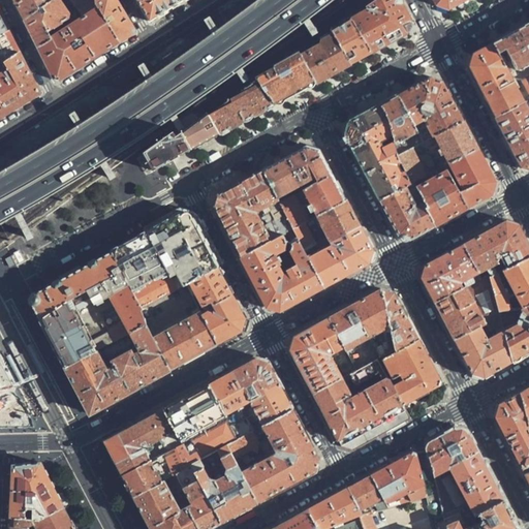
[(16,0),(17,1),(26,19),(52,0),(16,0)]
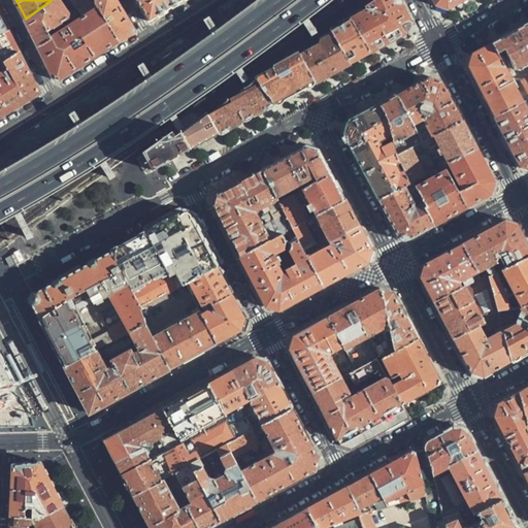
[(37,42),(39,46),(53,38),(48,31),(69,18),(70,14),(61,0),(52,0),(26,19),(37,42)]
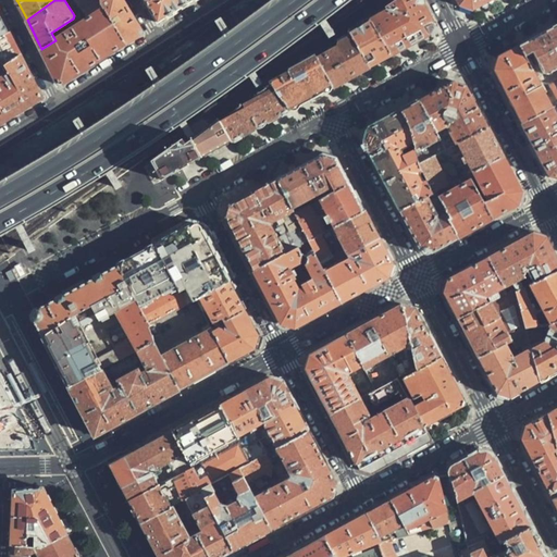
[(76,0),(88,20),(103,9),(98,0),(76,0)]
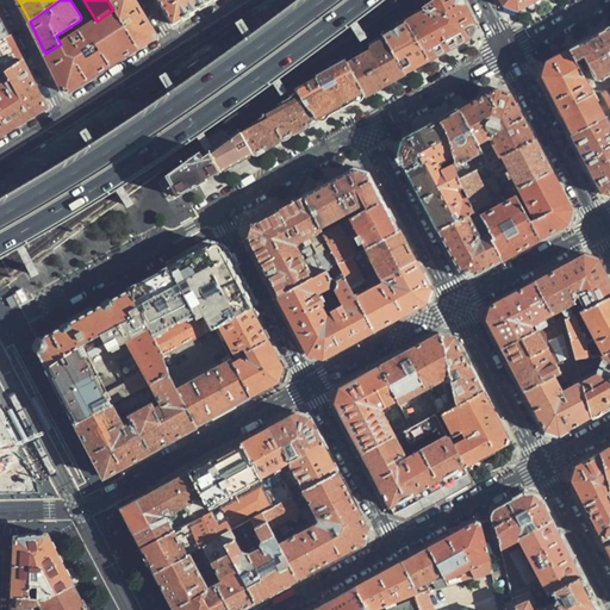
[(107,0),(113,10),(137,48),(147,43),(153,39),(154,36),(154,33),(132,0),(107,0)]
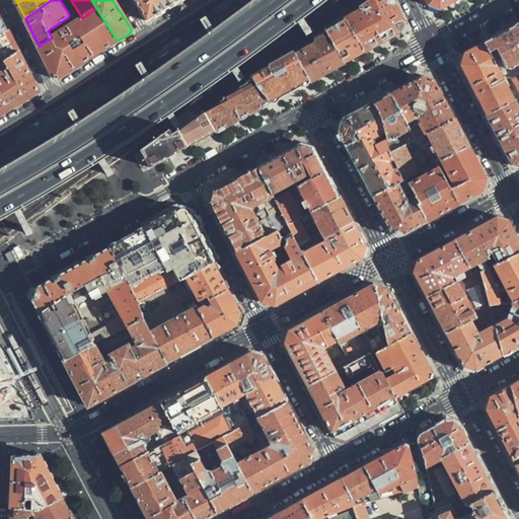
[(134,0),(147,21),(172,5),(180,0),(134,0)]
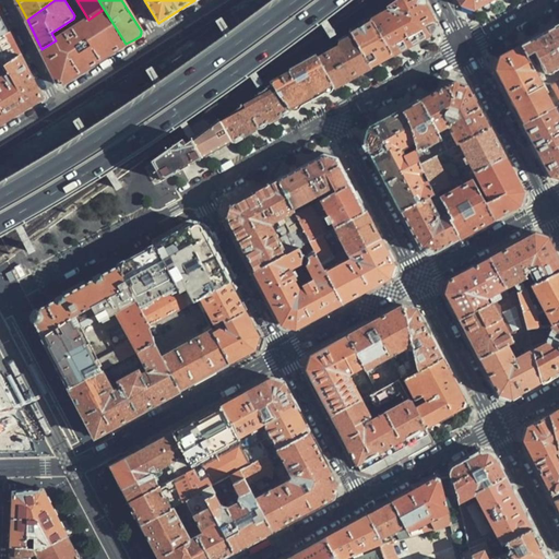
[(420,0),(401,0),(371,21),(394,56),(413,47),(429,37),(435,25),(420,0)]
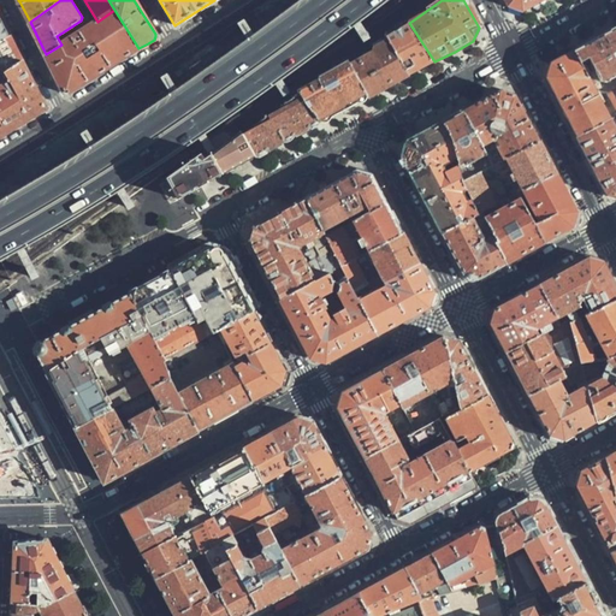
[(504,0),(508,7),(522,12),(538,4),(543,0),(504,0)]
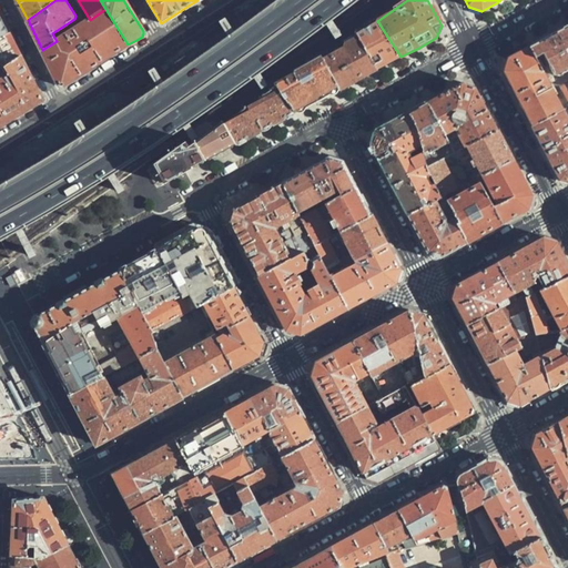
[(107,59),(128,44),(105,9),(90,20),(57,41),(42,50),(59,83),(61,85),(66,85),(107,59)]
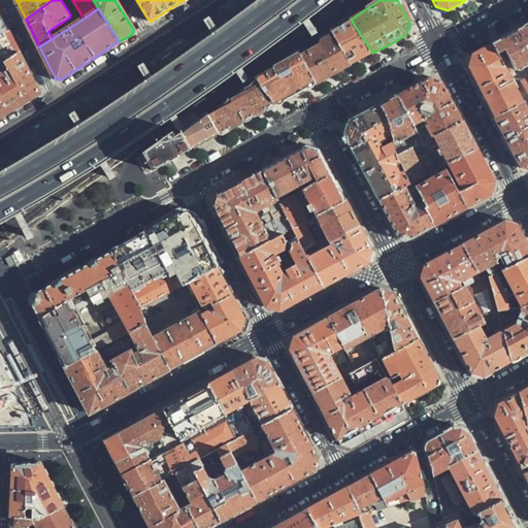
[(0,34),(8,31),(0,13),(0,34)]
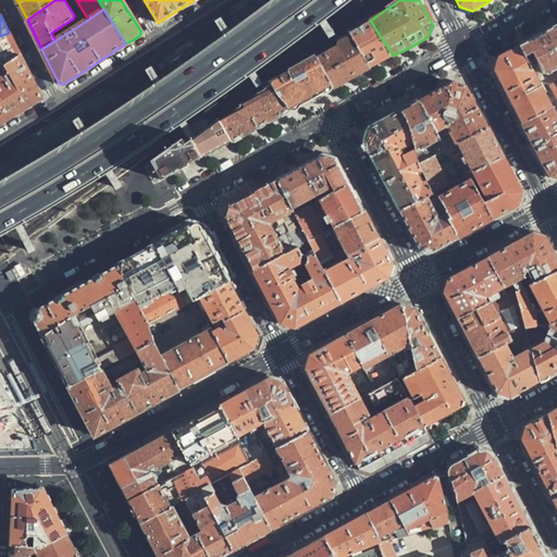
[(370,21),(350,34),(370,69),(382,62),(393,56),(370,21)]
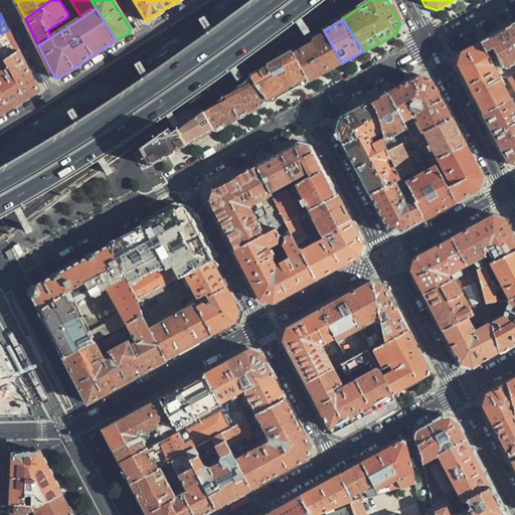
[(514,74),(507,79),(514,95),(514,23),(501,31),(487,39),(479,43),(490,64),(497,60),(501,68),(514,60),(514,74)]
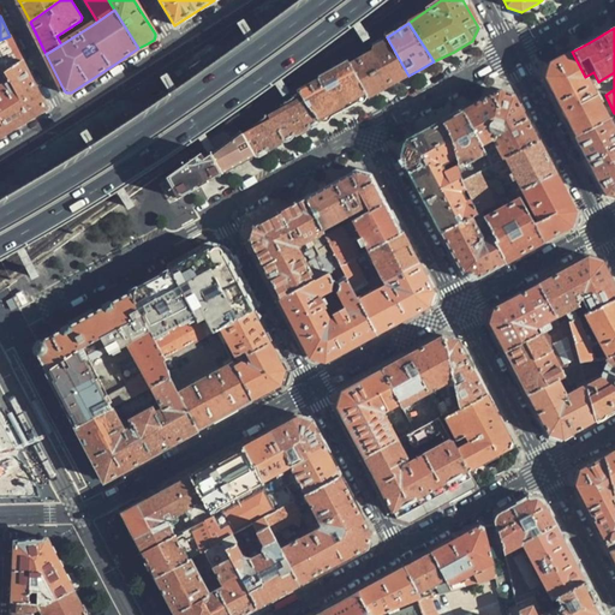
[(0,75),(22,60),(17,51),(10,36),(0,40),(0,75)]
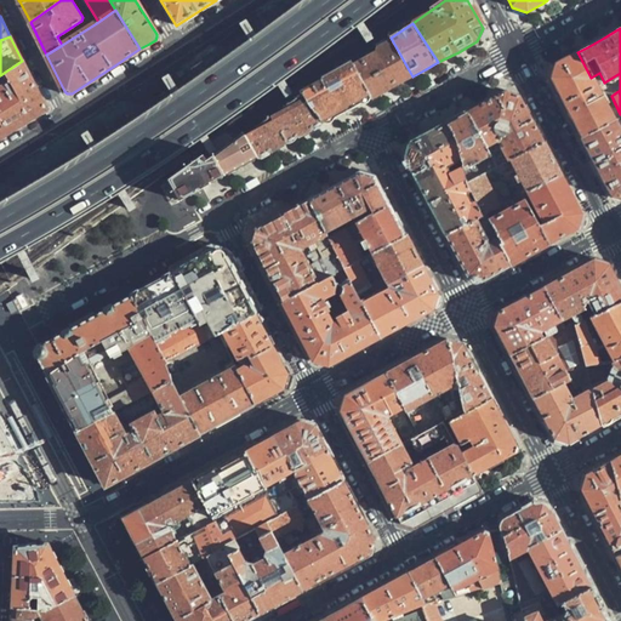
[(412,77),(391,38),(352,64),(371,98),(393,87),(412,77)]
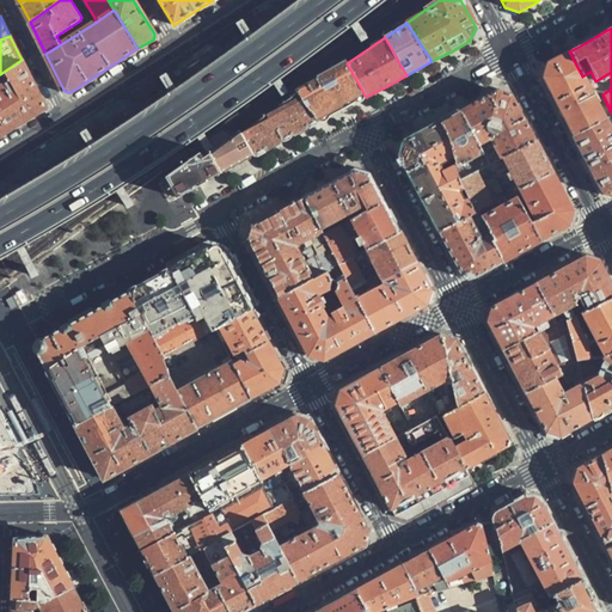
[(556,104),(574,136),(606,118),(582,77),(569,51),(546,65),(543,79),(556,104)]
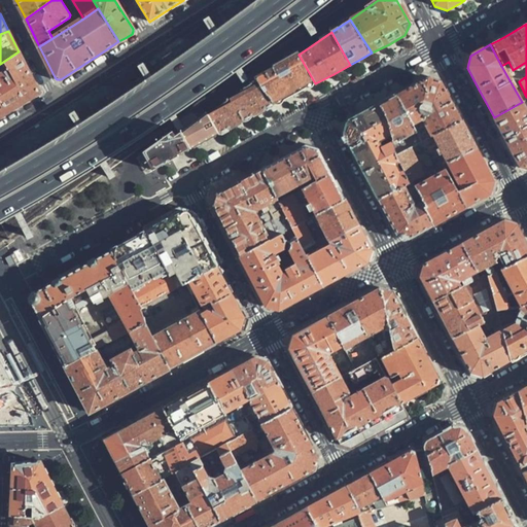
[(0,117),(20,105),(39,93),(19,51),(0,64),(0,65),(3,70),(0,72),(0,117)]
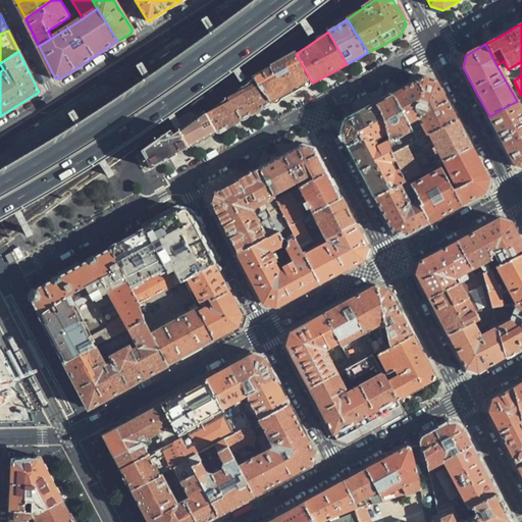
[(252,82),(253,84),(273,104),(295,93),(312,83),(296,54),(252,82)]
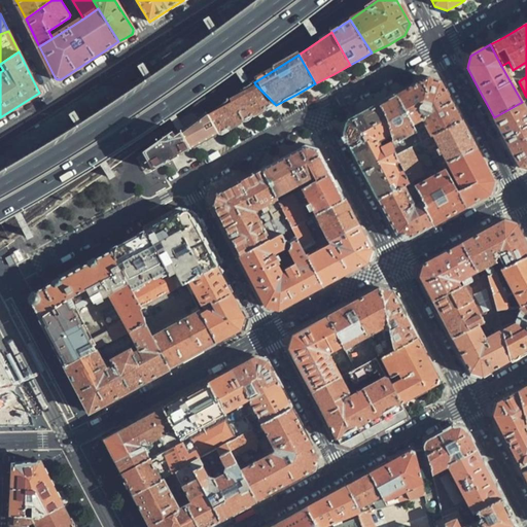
[(427,78),(408,89),(429,137),(432,135),(460,120),(441,83),(434,80),(427,78)]
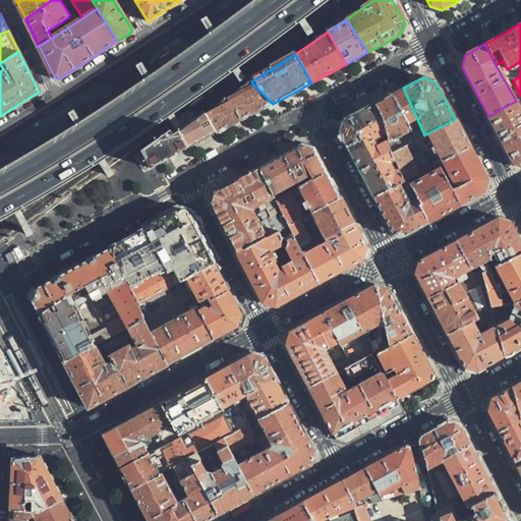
[(209,115),(217,134),(245,119),(273,104),(252,83),(209,115)]
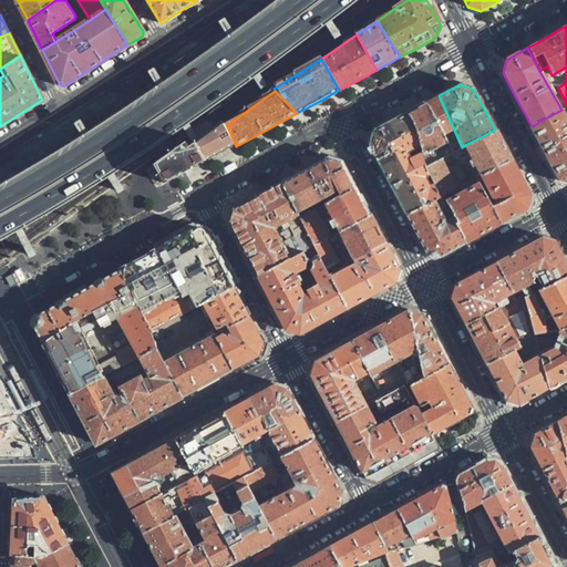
[(462,147),(439,95),(413,109),(408,112),(426,166),(440,158),(462,147)]
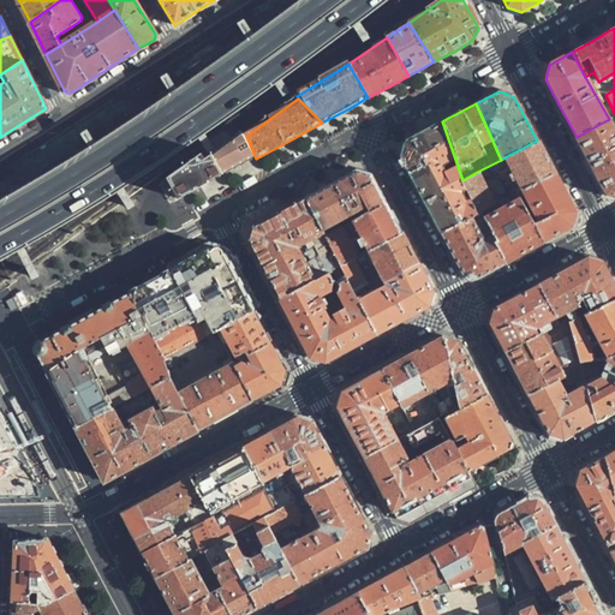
[(614,197),(614,130),(609,119),(577,137),(584,153),(601,184),(605,195),(614,197)]
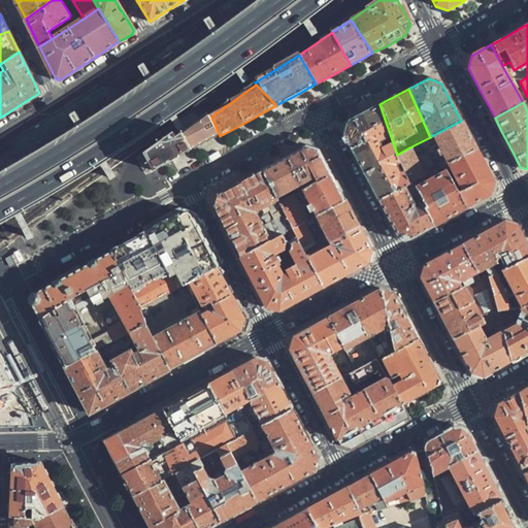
[(397,155),(380,104),(374,107),(349,121),(344,133),(381,199),(403,186),(414,180),(397,155)]
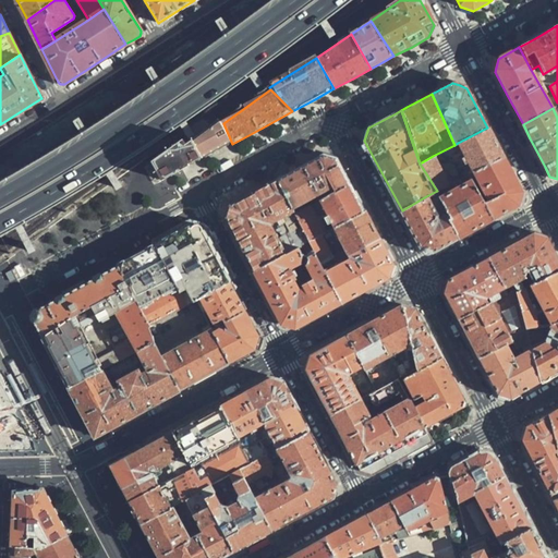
[(166,161),(174,177),(211,155),(232,144),(223,123),(166,161)]
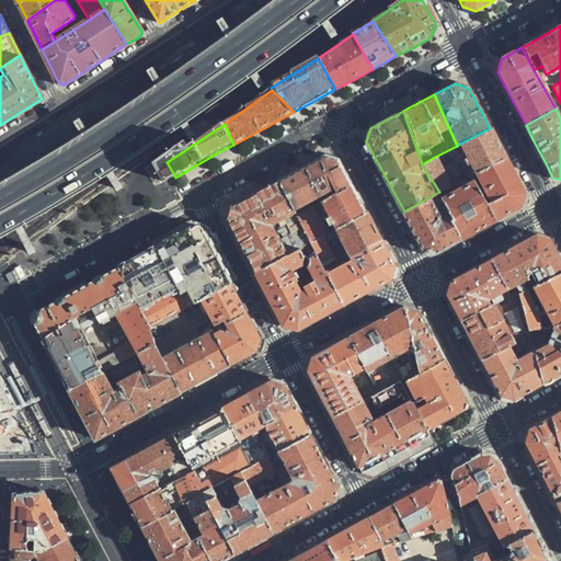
[(476,172),(505,156),(497,142),(490,128),(460,144),(466,152),(465,153),(467,160),(466,160),(469,167),(472,165),(476,172)]
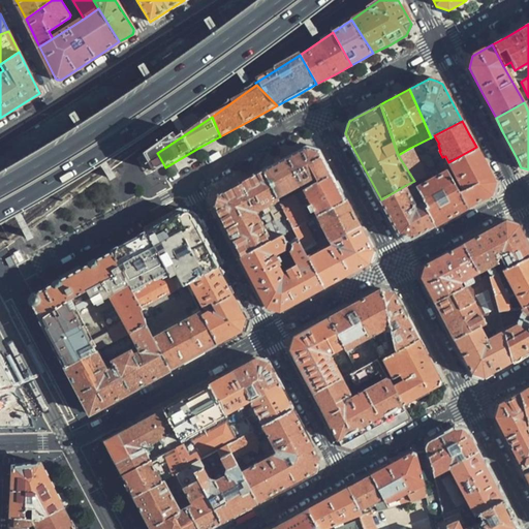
[(262,170),(277,197),(308,183),(309,185),(332,174),(328,164),(319,149),(307,146),(284,158),(262,170)]
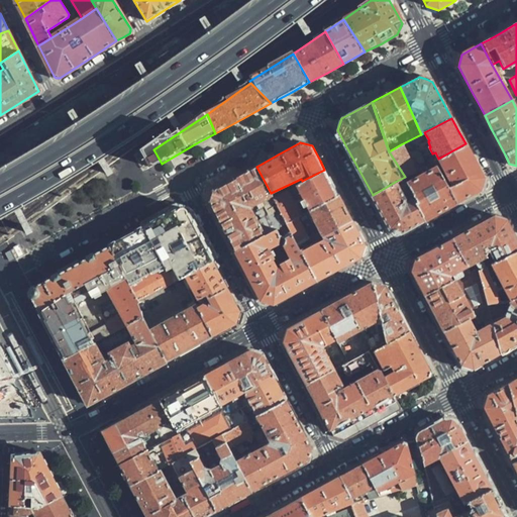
[(447,187),(456,202),(480,190),(484,178),(477,166),(466,143),(438,159),(445,172),(444,173),(449,182),(451,181),(452,185),(447,187)]
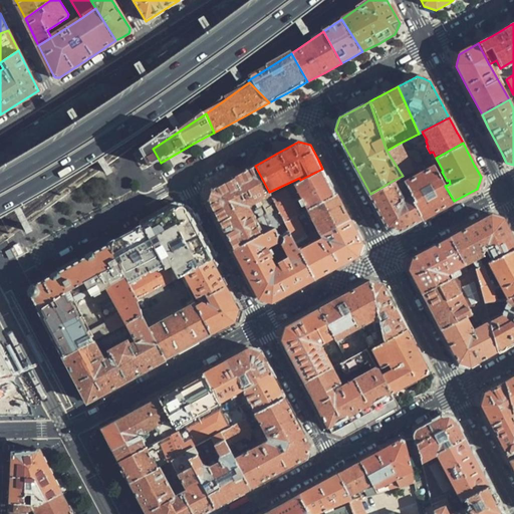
[(412,170),(399,144),(387,151),(403,176),(412,170)]
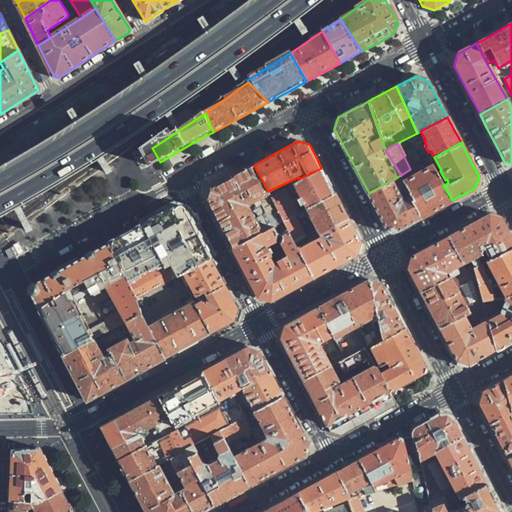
[(439,207),(452,200),(443,185),(428,159),(419,165),(420,168),(422,167),(424,170),(417,172),(415,167),(410,169),(401,175),(404,180),(403,181),(410,196),(420,217),(439,207)]
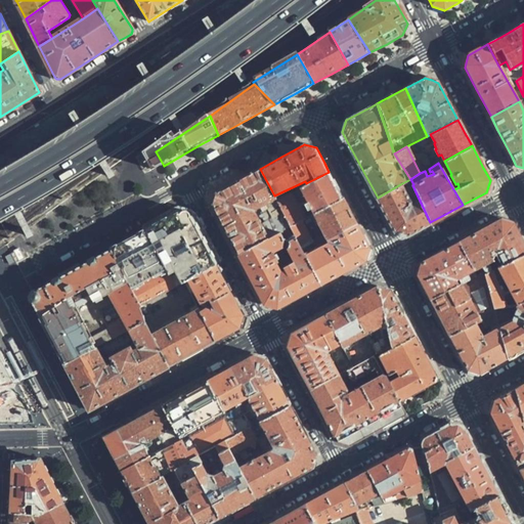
[(217,192),(213,205),(221,220),(239,254),(290,226),(275,199),(274,195),(260,169),(237,180),(217,192)]
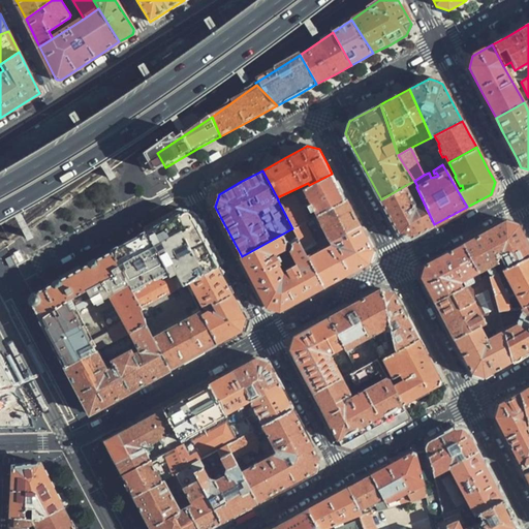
[(309,185),(303,188),(310,204),(306,206),(309,212),(314,210),(316,215),(346,198),(339,186),(332,174),(309,185)]
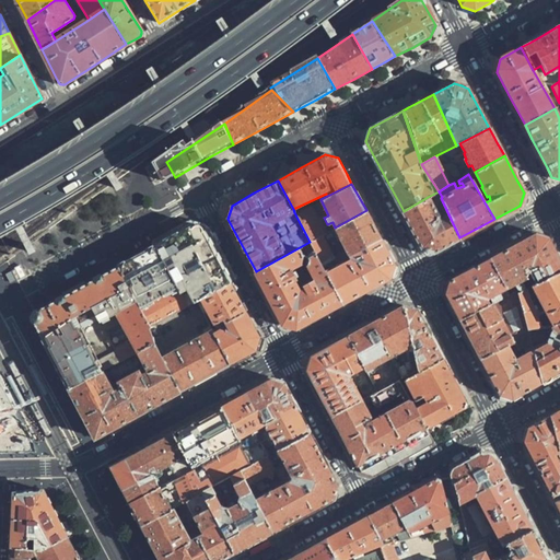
[(434,252),(459,237),(448,214),(439,219),(428,197),(404,211),(412,228),(422,247),(429,249),(434,252)]
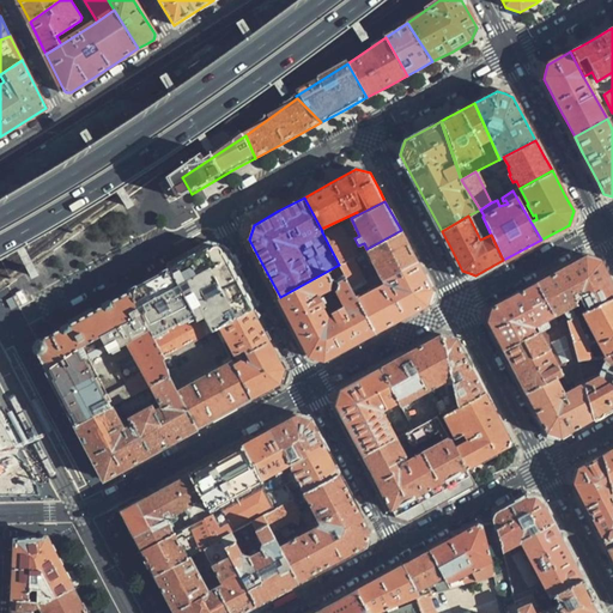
[(340,223),(322,232),(339,265),(353,256),(356,255),(340,223)]
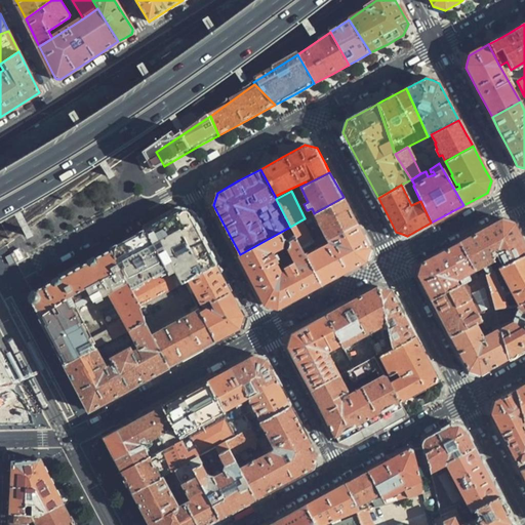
[(344,197),(314,213),(312,215),(321,233),(324,232),(329,242),(359,228),(352,213),(344,197)]
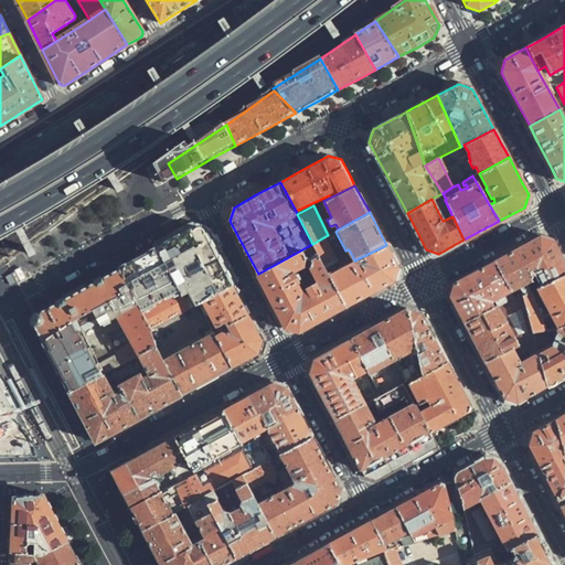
[(188,289),(196,306),(199,305),(233,286),(205,234),(192,230),(166,244),(158,248),(182,291),(188,289)]
